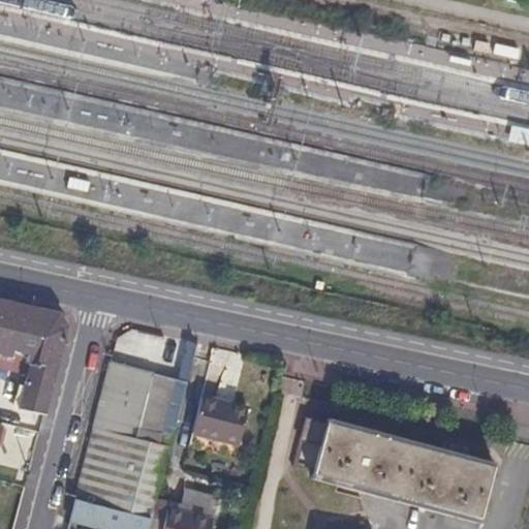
[(69,180),(67,189),(86,193),(88,184),(69,180)]
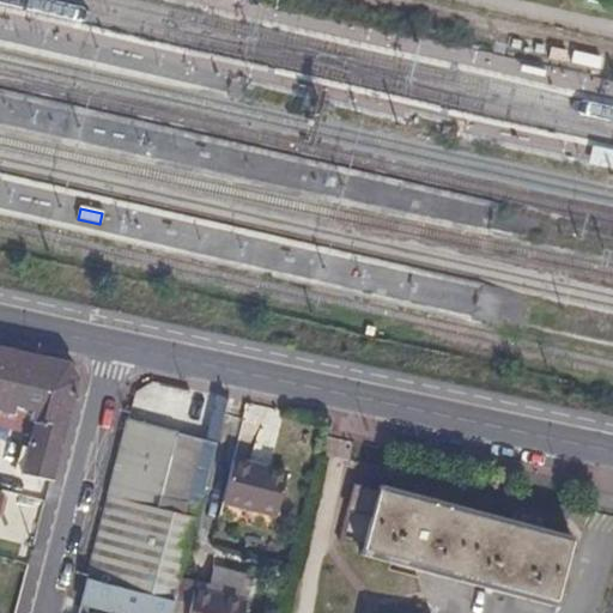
[(22,473),(50,480),(77,380),(67,364),(0,347),(0,410),(19,416),(22,407),(31,410),(29,418),(36,420),(22,473)]
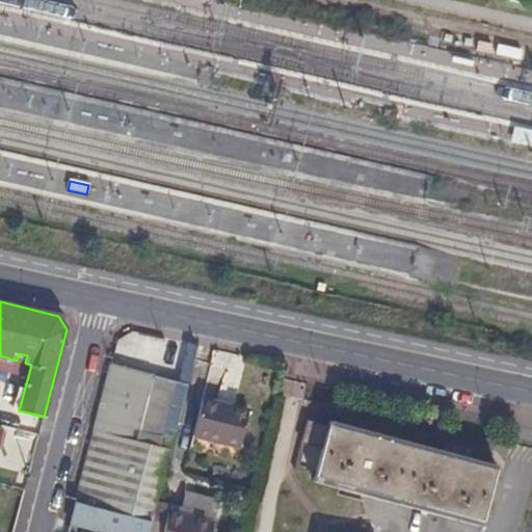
[(154,376),(111,366),(95,429),(126,437),(136,441),(140,428),(154,376)]
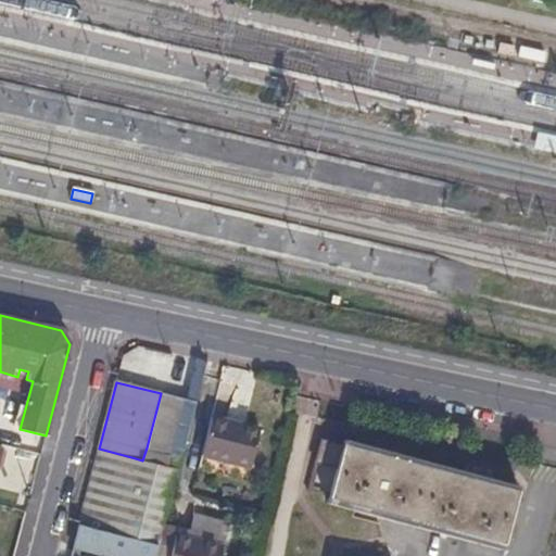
[(161,393),(147,447),(167,454),(173,438),(187,441),(197,403),(161,393)]
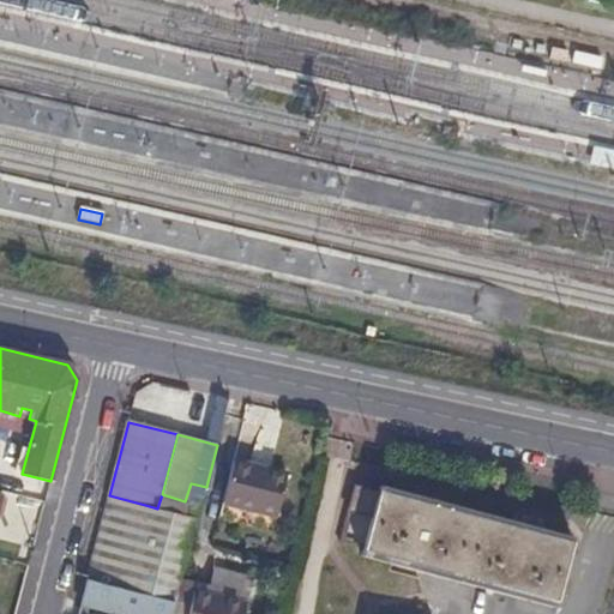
[(233,462),(223,503),(276,517),(287,475),(233,462)]
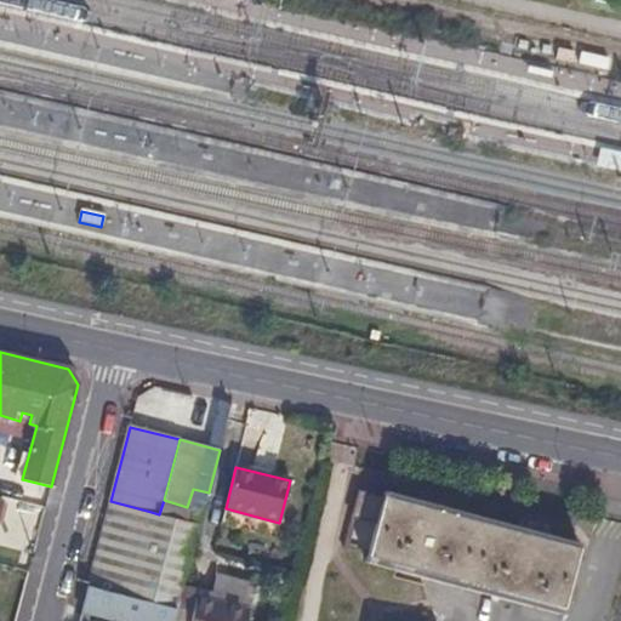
[(200,525),(209,493),(193,489),(187,507),(183,520),(197,524),(200,525)]
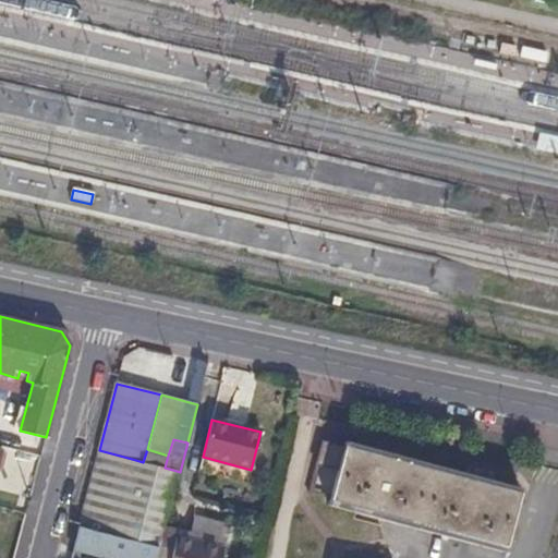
[(518,494),(331,445),(326,466),(337,470),(328,499),(502,546),(518,494)]
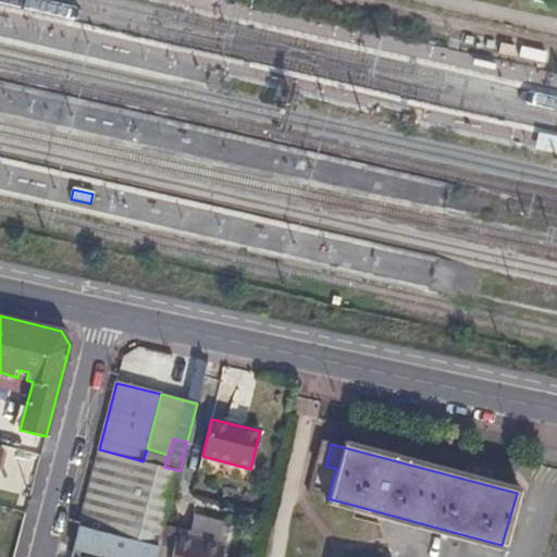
[(164,467),(168,455),(147,448),(143,461),(164,467)]
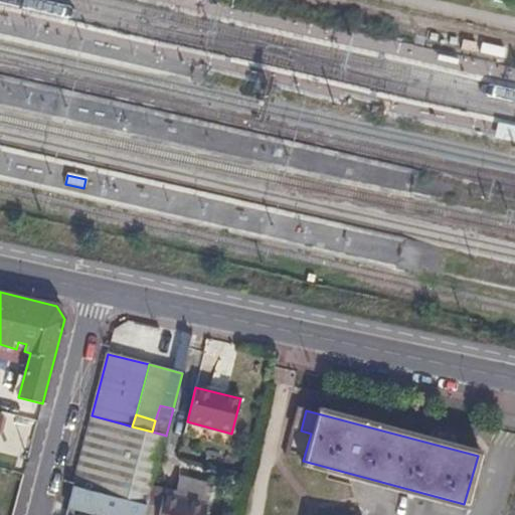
[(122,423),(92,415),(73,485),(103,493),(122,423)]
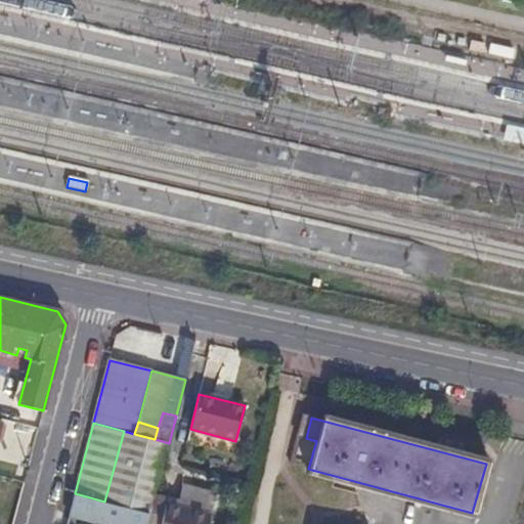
[(149,506),(166,442),(155,439),(134,434),(124,431),(104,501),(142,511),(143,505),(149,506)]
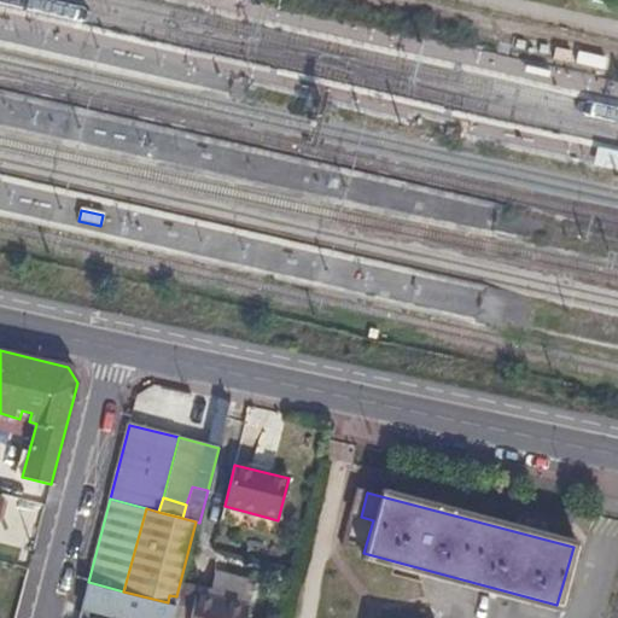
[(173,617),(178,605),(176,605),(168,602),(123,592),(88,582),(77,617),(173,617)]
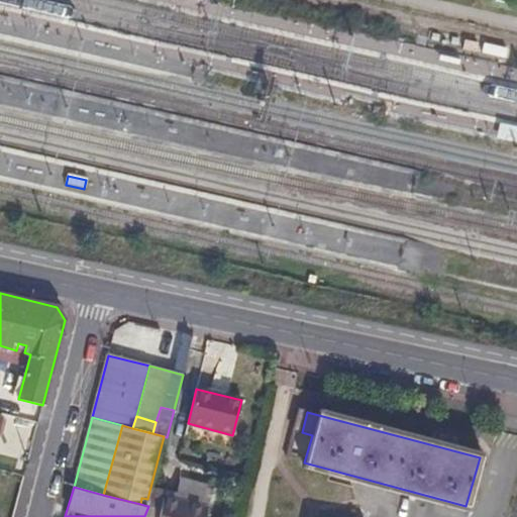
[(204,516),(207,506),(164,494),(158,516),(204,516)]
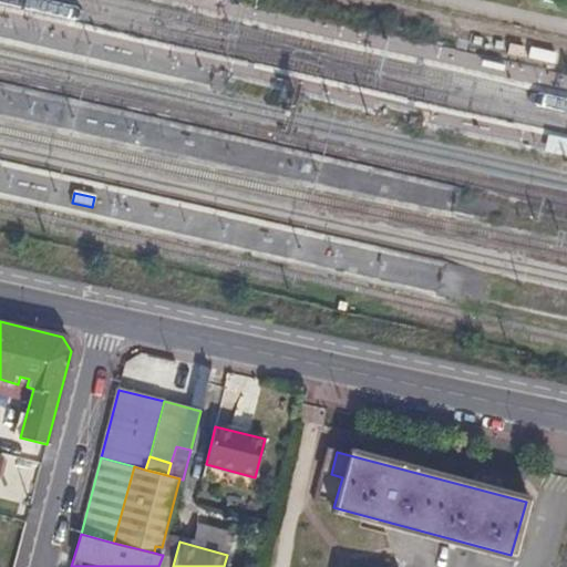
[(155,546),(154,553),(162,555),(163,547),(162,547),(155,546)]
